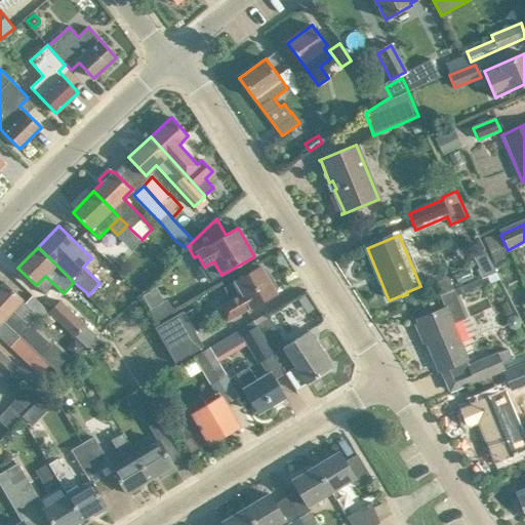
[(260,267),(235,281),(224,287),(231,300),(218,308),(227,321),(276,292),(260,267)]
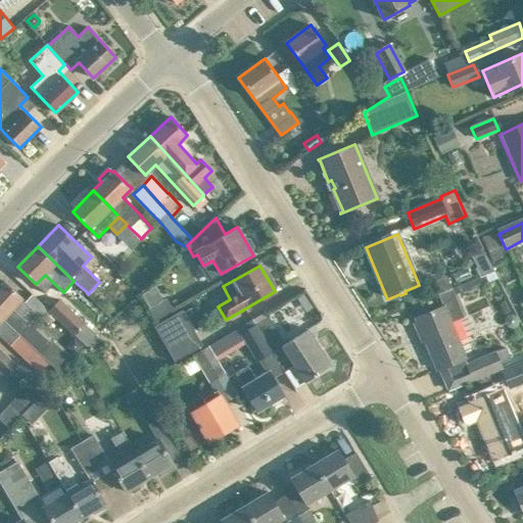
[(50,311),(31,292),(25,299),(4,281),(0,285),(0,316),(60,372),(72,359),(53,340),(50,341),(30,321),(38,313),(49,324),(56,318),(49,311),(50,311)]
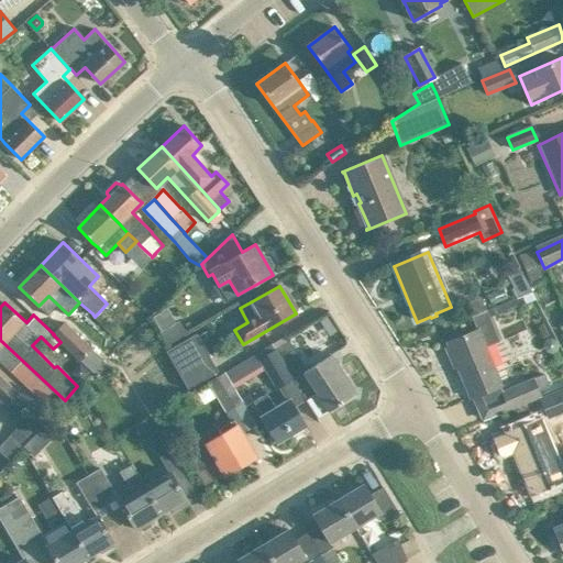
[(500,385),(501,385),(486,346),(499,341),(486,311),(472,317),(477,330),(448,343),(449,345),(444,346),(450,359),(453,357),(471,398),(475,396),(486,421),(539,398),(537,394),(549,388),(543,376),(532,382),(504,394),(500,385)]
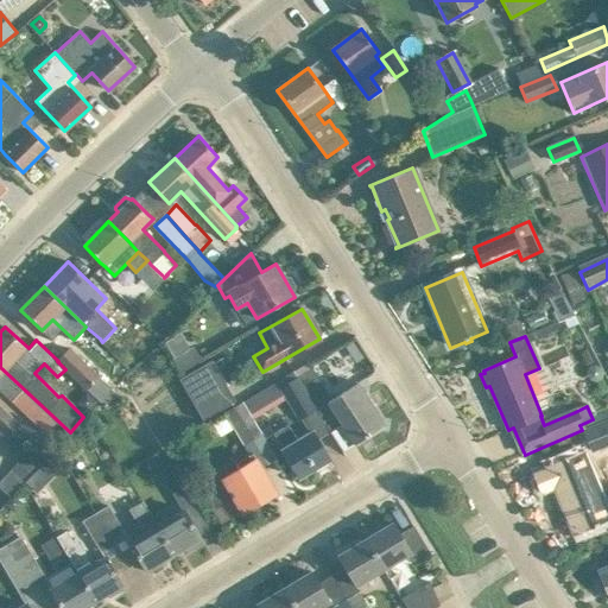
[(65,369),(101,403),(105,407),(118,394),(70,348),(58,361),(57,361),(65,369)]
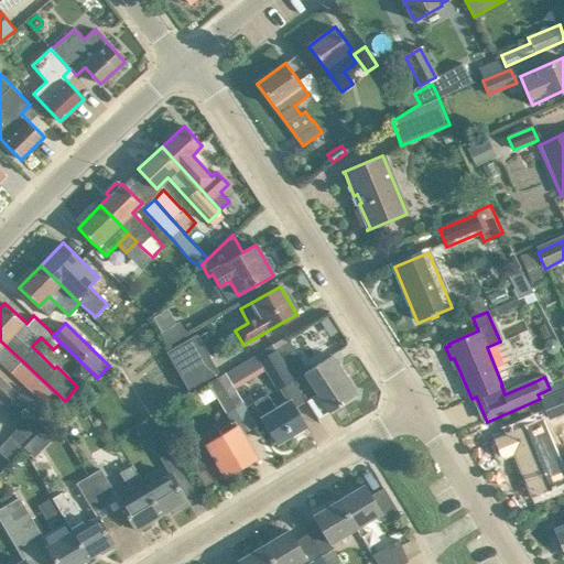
[(196,334),(166,350),(188,389),(218,371),(196,334)]
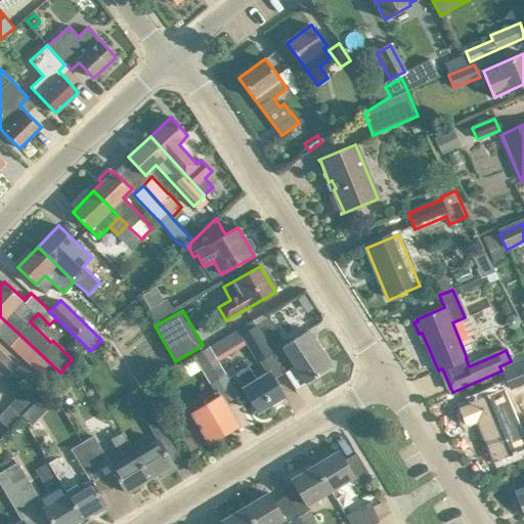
[(266,314),(254,321),(272,353),(284,347),(282,346),(286,345),(269,318),(266,314)]
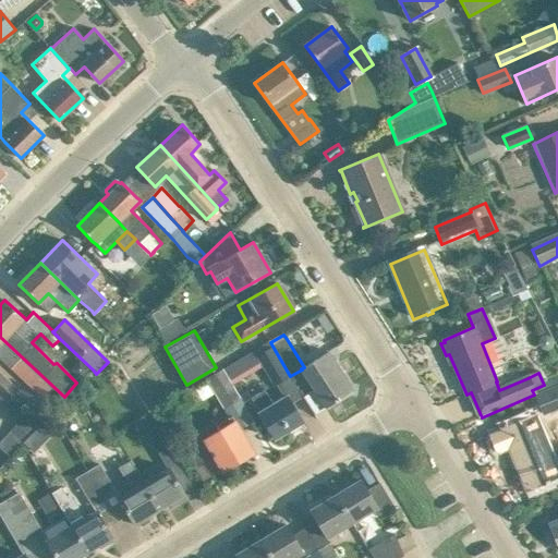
[(0,337),(0,358),(23,379),(34,368),(21,356),(0,337)]
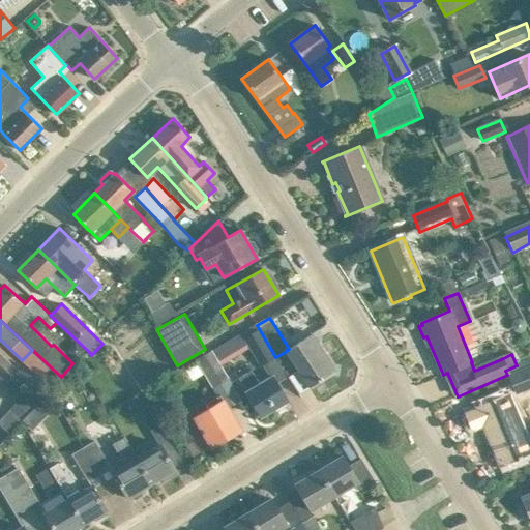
[(221,362),(248,346),(260,366),(275,357),(257,325),(213,351),(213,350),(212,351),(219,363),(221,362)]
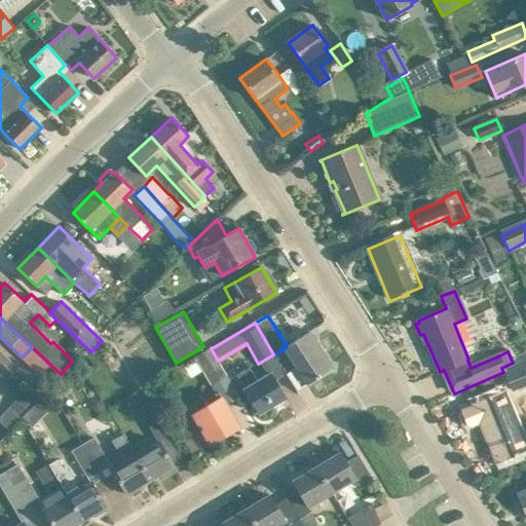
[(309,331),(287,346),(284,347),(285,348),(307,384),(333,368),(309,331)]
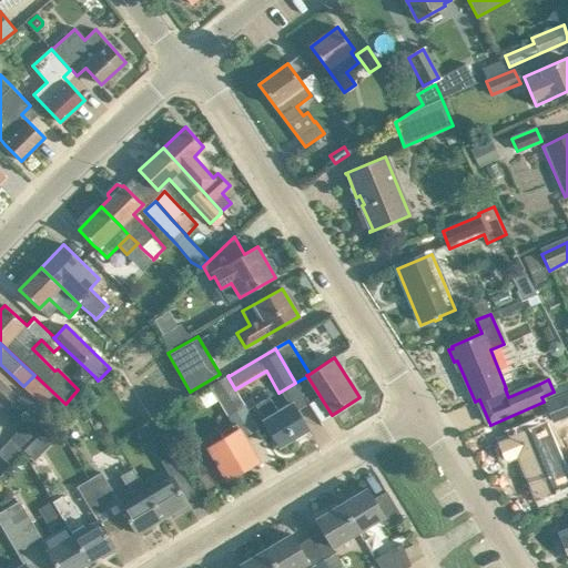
[(245,403),(236,388),(235,389),(227,376),(229,375),(227,374),(210,384),(227,414),(245,403)]
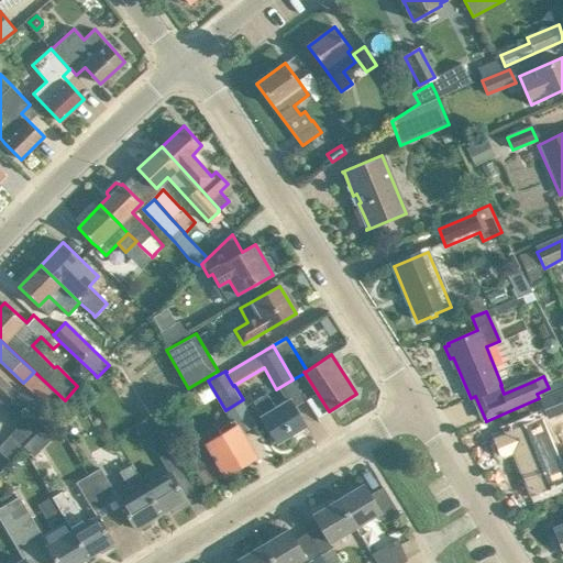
[(0,374),(0,398),(7,405),(19,392),(0,374)]
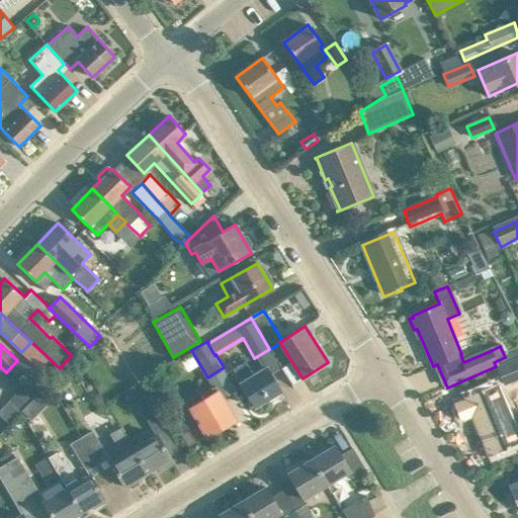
[(517,361),(499,369),(506,384),(517,378),(517,361)]
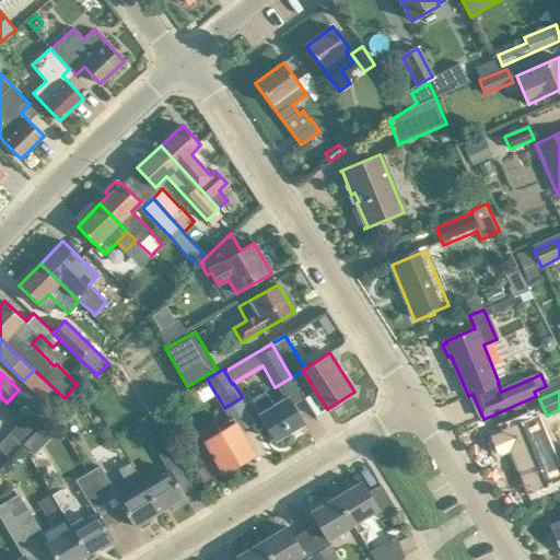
[(304,423),(292,405),(289,397),(273,407),(265,393),(252,400),(276,440),(304,423)]
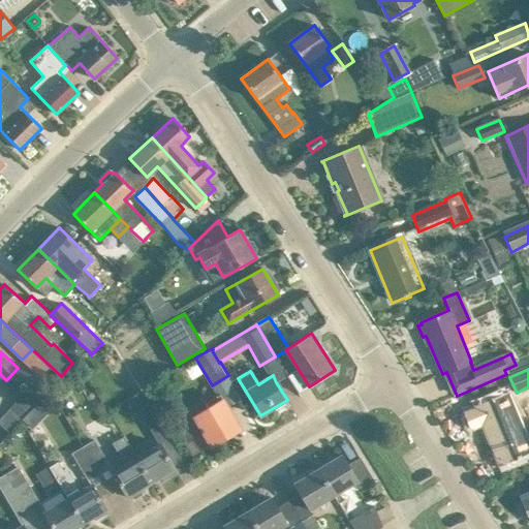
[(13,386),(8,393),(14,399),(20,393),(13,386)]
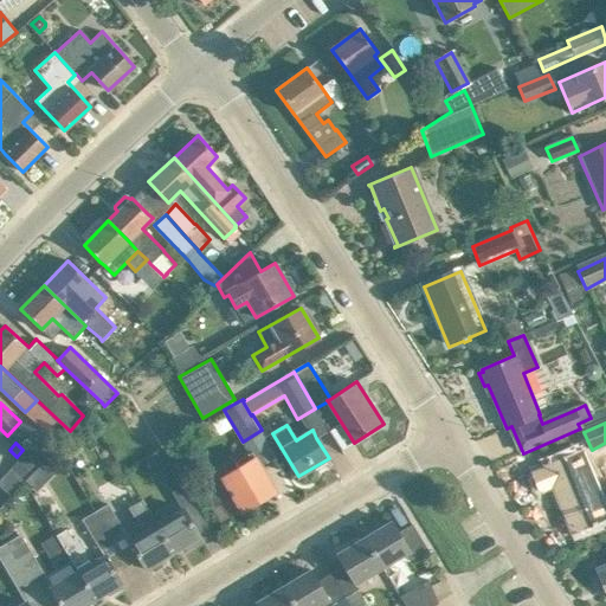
[(242,510),(244,510),(275,491),(252,452),(234,463),(238,469),(223,478),(227,487),(208,497),(221,519),(240,508),(242,510)]
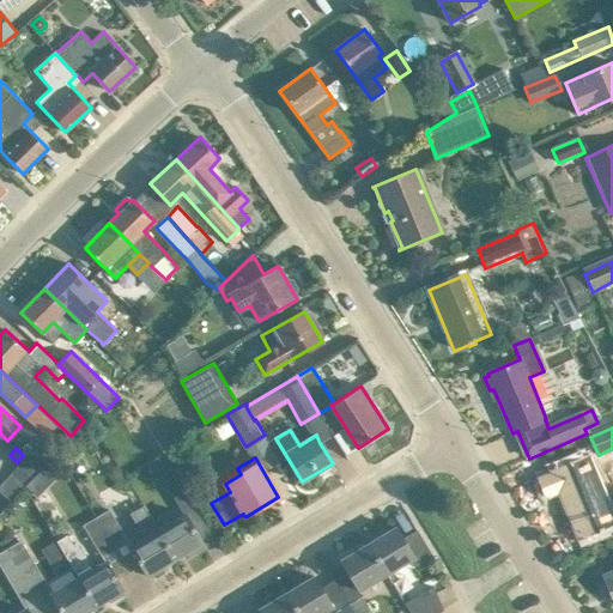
[(559,491),(571,519),(578,538),(599,529),(600,530),(604,529),(604,528),(612,523),(612,519),(588,457),(539,478),(546,496),(559,491)]
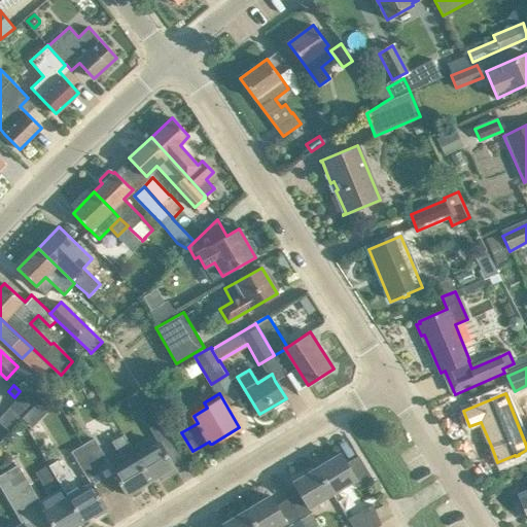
[(151,406),(141,412),(156,437),(160,442),(172,463),(182,457),(172,440),(167,431),(151,405),(151,406)]
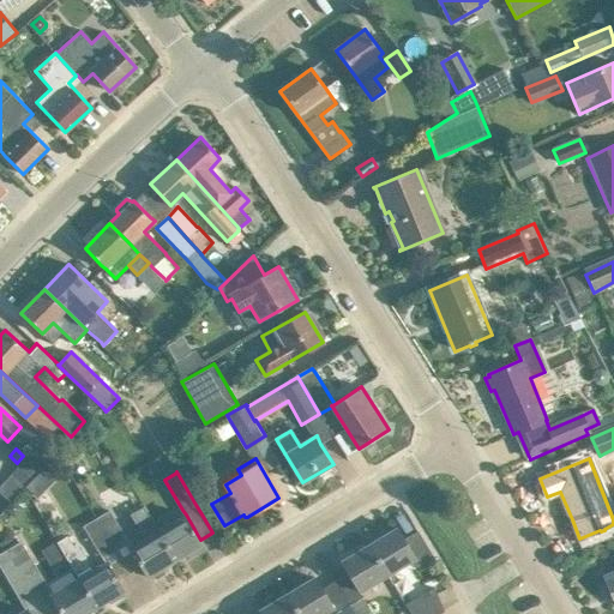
[(13,499),(5,509),(13,517),(22,507),(13,499)]
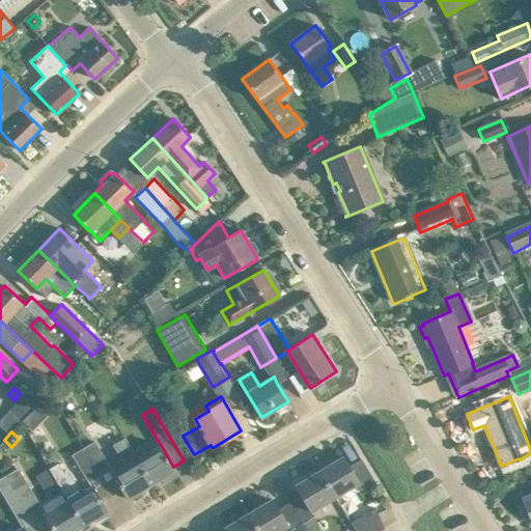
[(124,437),(112,444),(126,466),(113,473),(128,498),(129,497),(132,501),(143,494),(141,490),(151,483),(137,459),(124,437)]
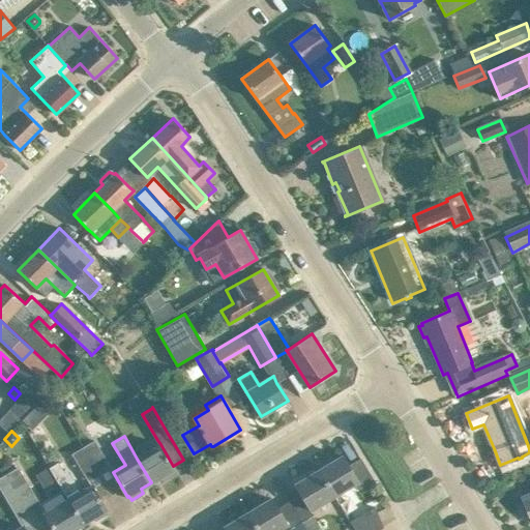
[(84,448),(99,474),(111,467),(95,441),(84,448)]
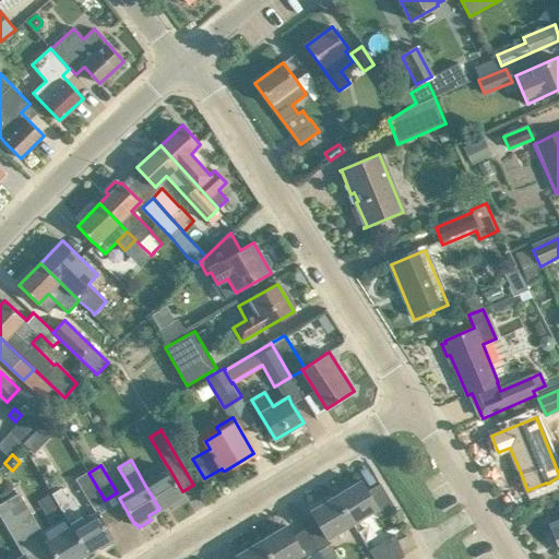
[(169,468),(144,484),(159,509),(170,502),(173,507),(185,499),(182,496),(185,494),(182,491),(169,468)]
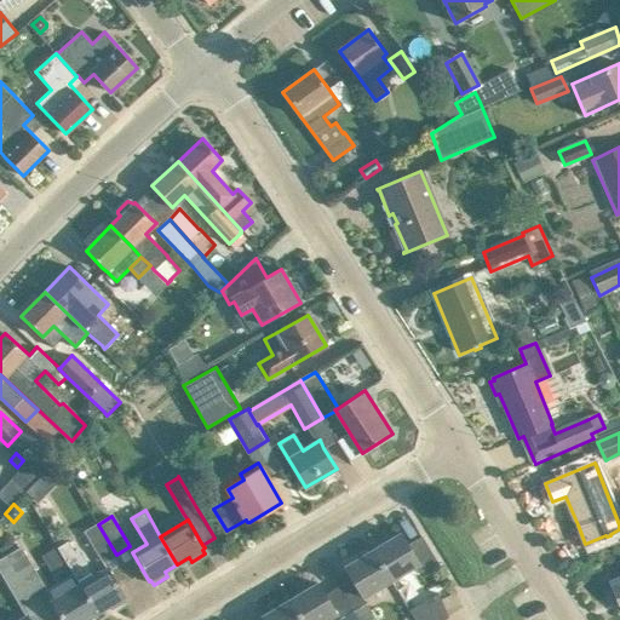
[(104,562),(116,555),(98,524),(85,532),(104,562)]
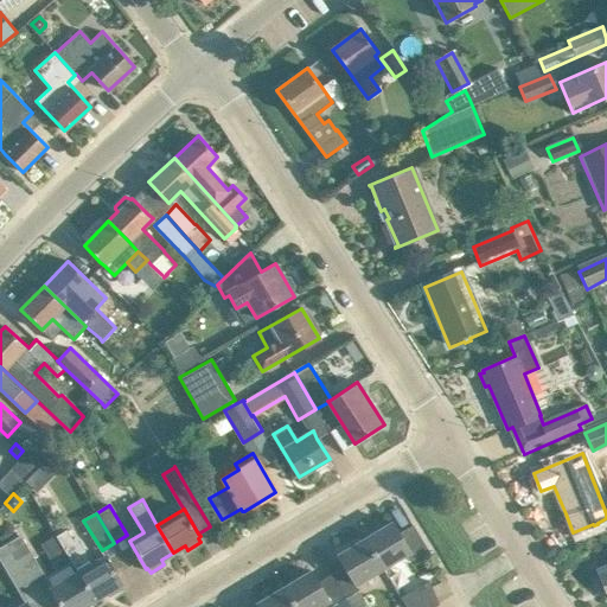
[(365,538),(383,568),(410,553),(391,522),(365,538)]
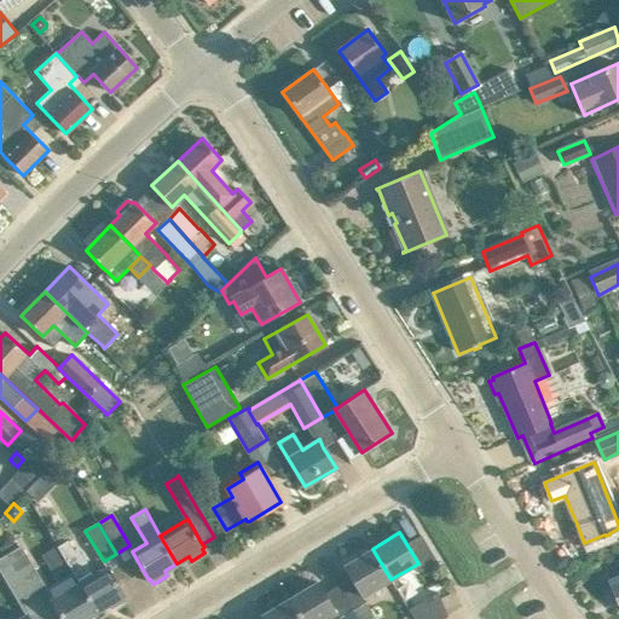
[(68,539),(57,545),(80,584),(81,583),(97,611),(109,605),(111,609),(125,601),(122,596),(125,595),(111,574),(108,567),(106,566),(92,574),(90,570),(92,567),(80,549),(75,551),(68,539)]
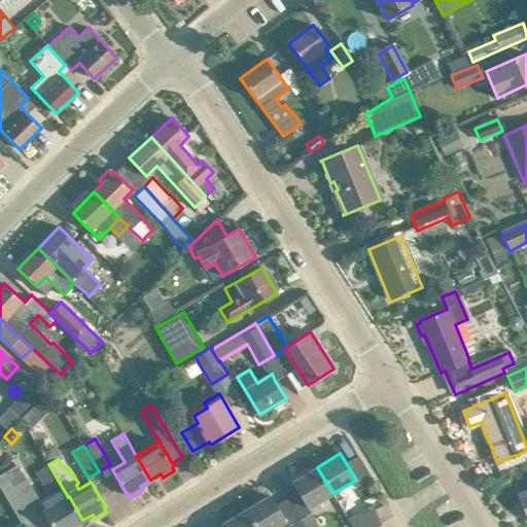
[(42,505),(27,480),(18,464),(6,470),(31,513),(42,505)]
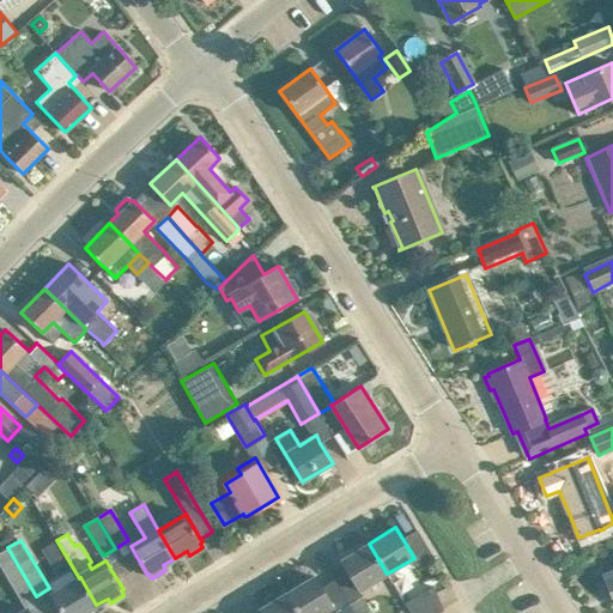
[(341,560),(359,589),(387,574),(369,544),(341,560)]
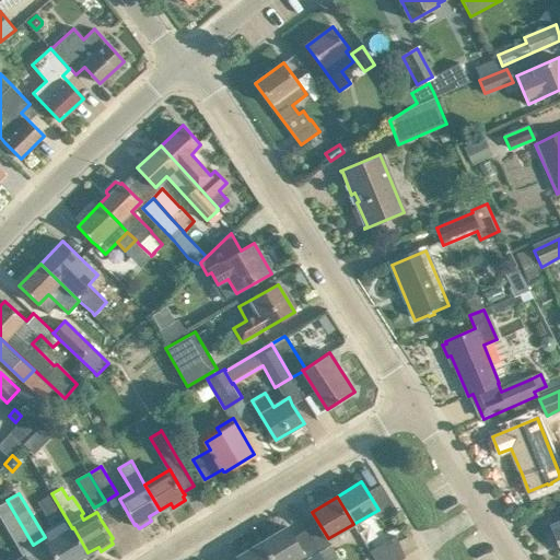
[(7,500),(0,503),(0,515),(21,551),(33,545),(7,500)]
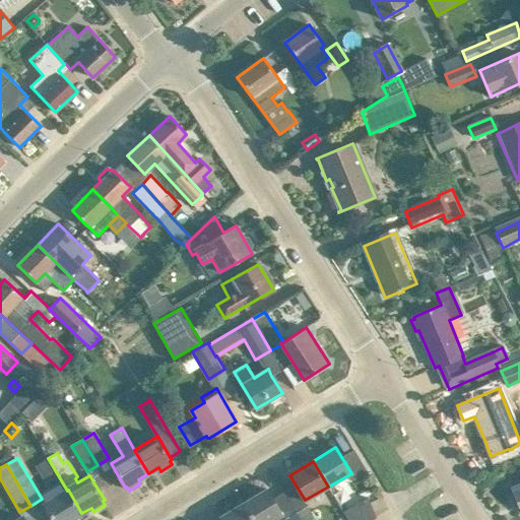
[(266,489),(243,503),(253,519),(273,519),(281,515),(266,489)]
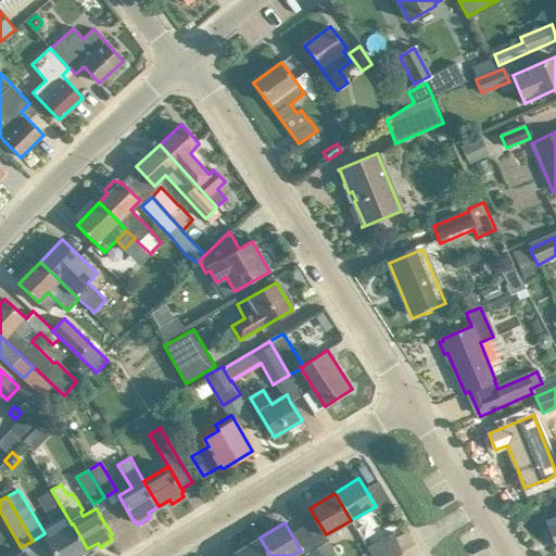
[(73,523),(72,525),(47,539),(57,555),(75,555),(87,548),(73,523)]
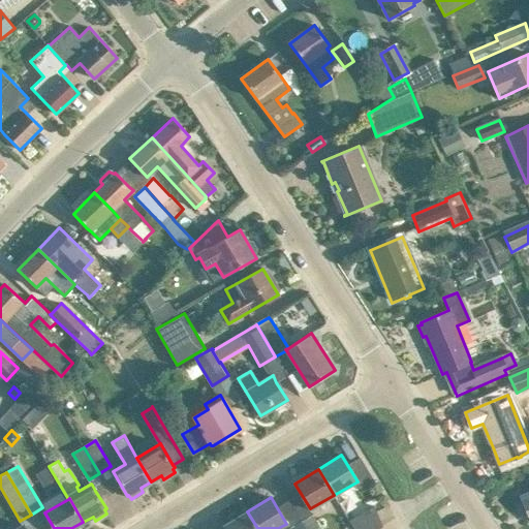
[(349,520),(353,528),(378,528),(382,527),(374,506),(369,508),(349,520)]
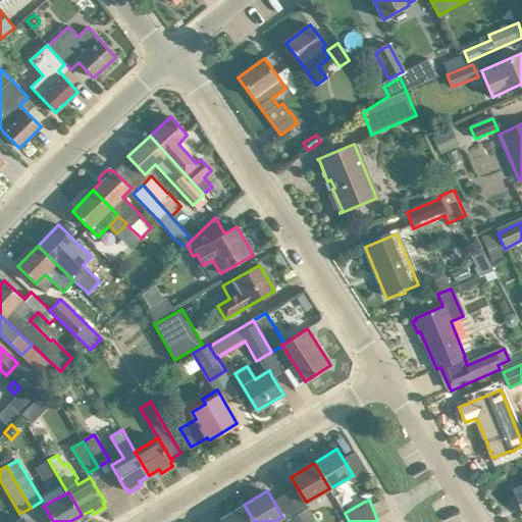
[(220,519),(222,521),(254,521),(244,505),(220,519)]
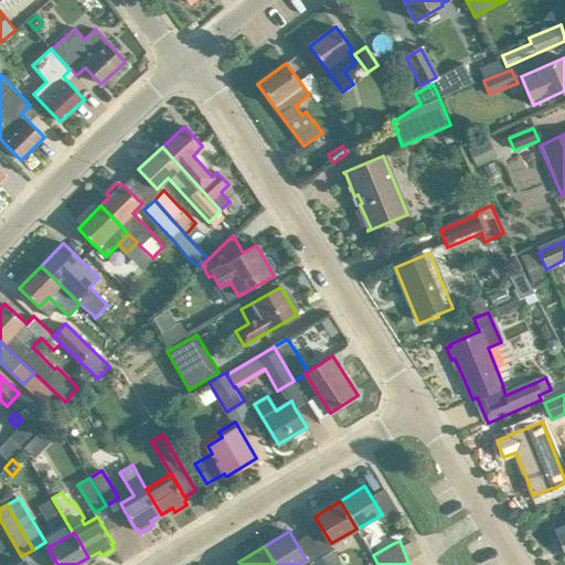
[(340,564),(332,551),(322,556),(327,564),(340,564)]
